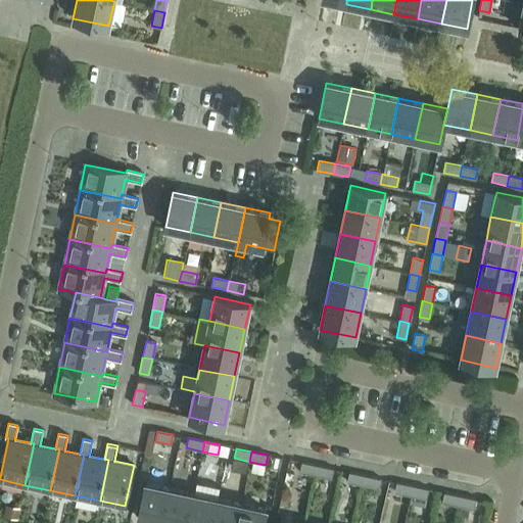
[(279,469),(281,459),(272,457),(269,470),(278,472),(279,469)]
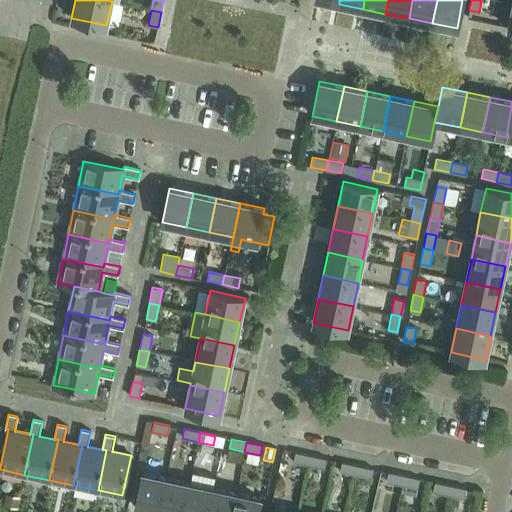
[(308,465),(310,456),(295,452),(293,462),(308,465)]
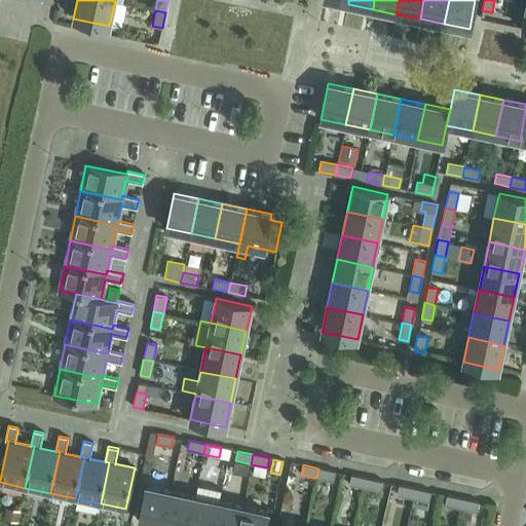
[(318,468),(316,478),(333,482),(335,472),(318,468)]
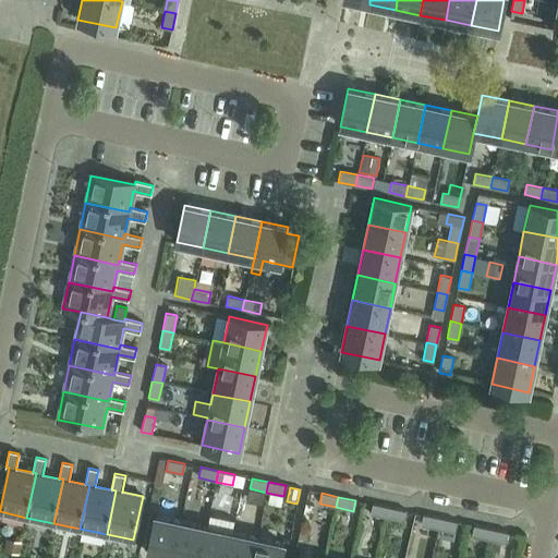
[(387,518),(388,508),(373,505),(371,514),(387,518)]
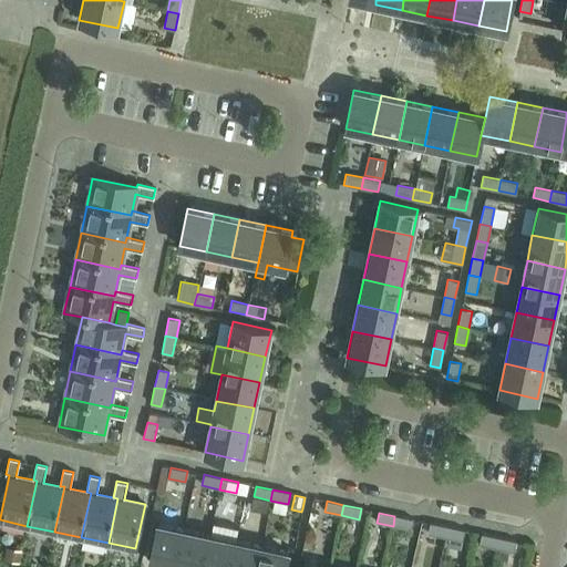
[(412,519),(394,516),(393,526),(411,529),(412,519)]
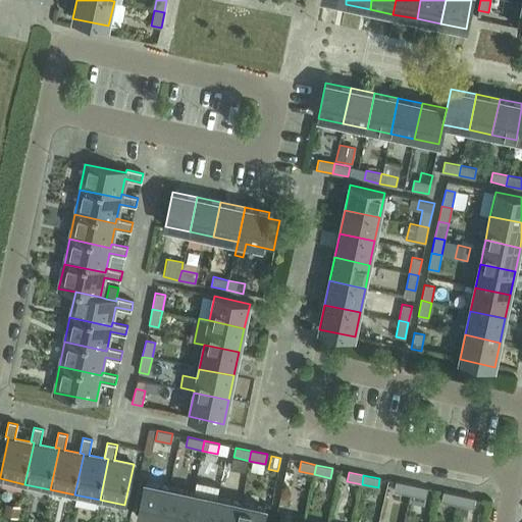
[(409,494),(412,485),(396,481),(394,491),(409,494)]
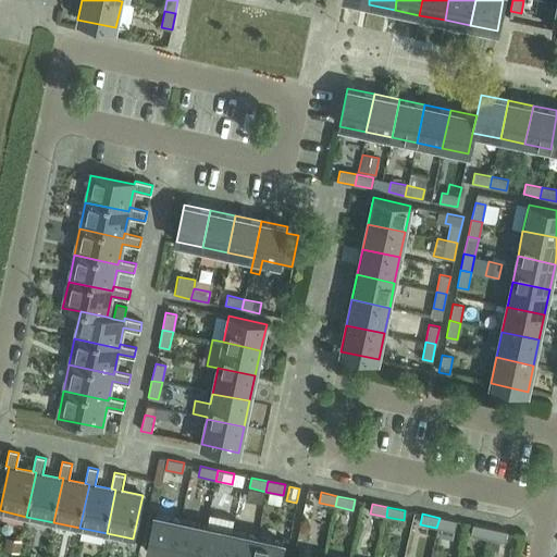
[(164,556),(172,556),(181,520),(155,515),(147,553),(164,556)]
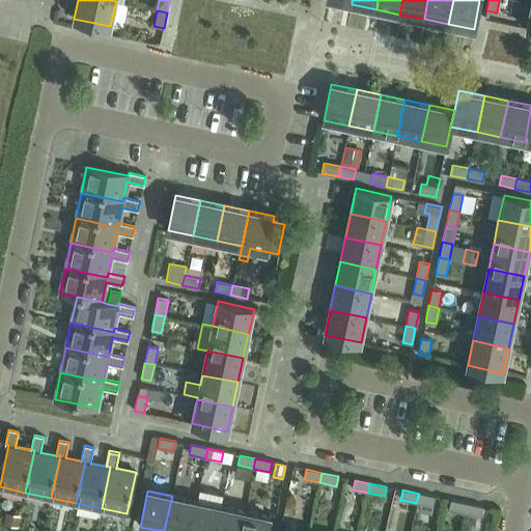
[(419,494),(416,503),(432,507),(435,497),(419,494)]
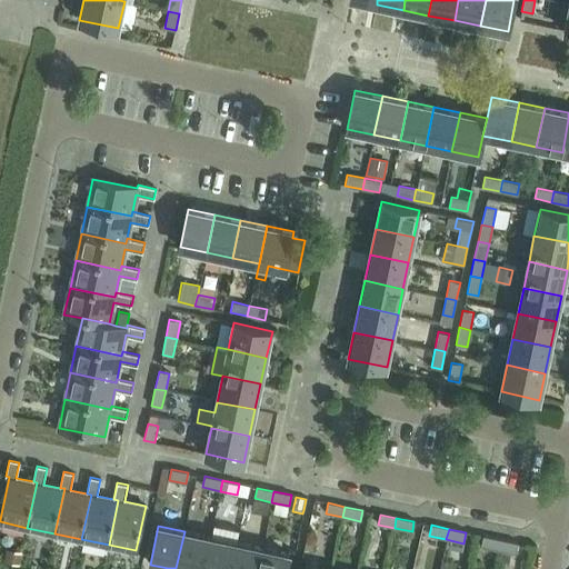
[(203,568),(210,537),(185,531),(176,568),(203,568)]
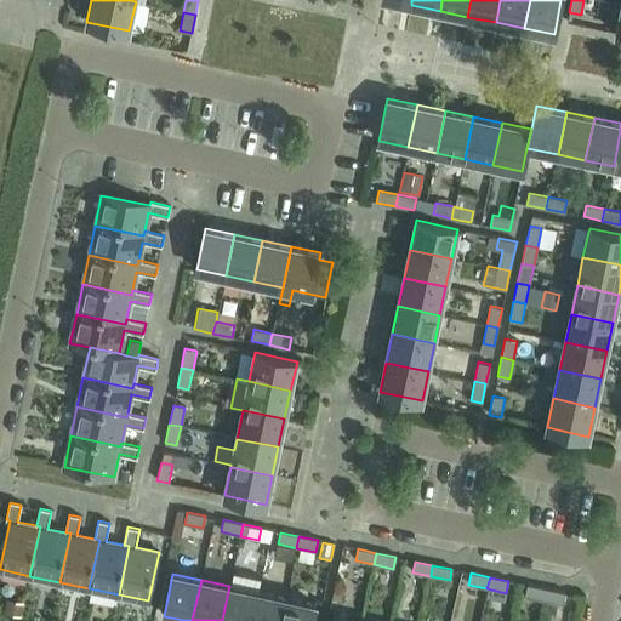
[(543,600),(546,588),(528,585),(525,597),(543,600)]
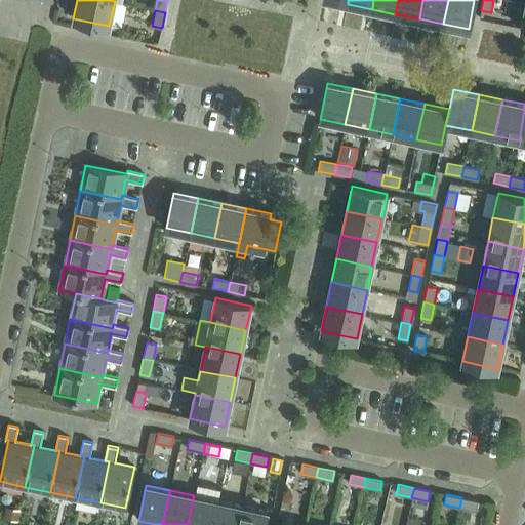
[(194,495),(188,524),(212,524),(217,500),(194,495)]
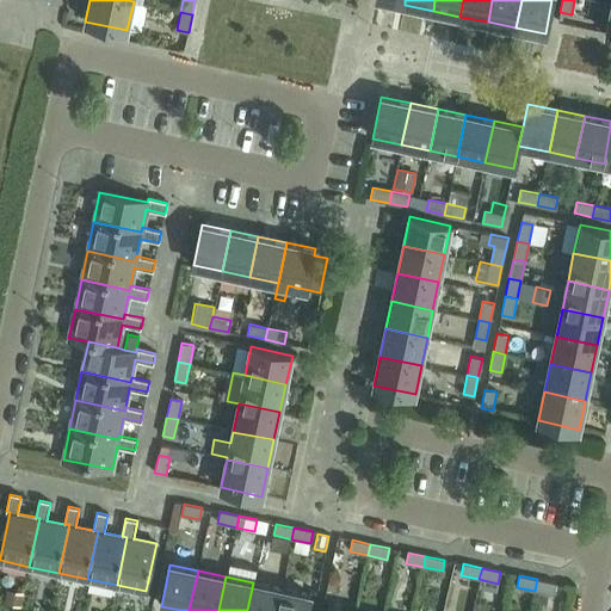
[(537,579),(535,591),(553,596),(556,584),(537,579)]
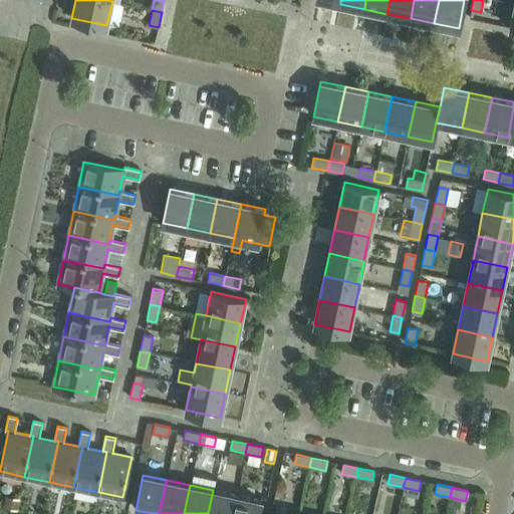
[(419,491),(404,488),(402,495),(417,499),(419,491)]
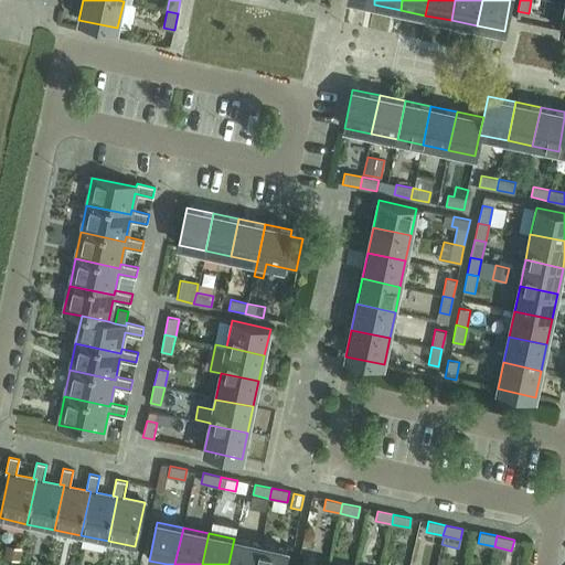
[(234,539),(228,564),(255,564),(260,544),(234,539)]
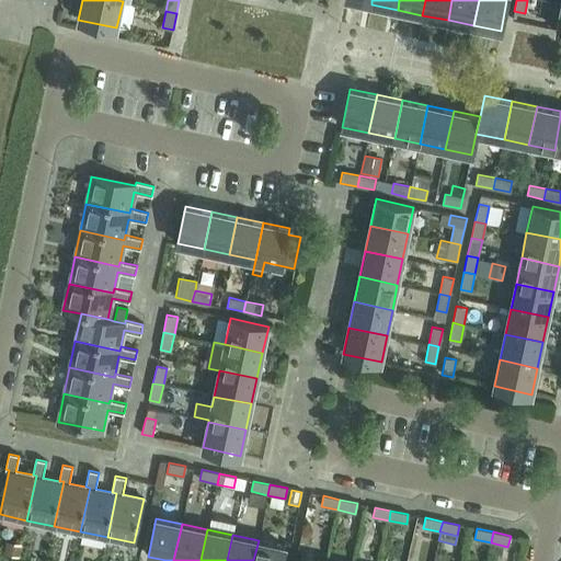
[(259,540),(253,560),(282,560),(286,546),(259,540)]
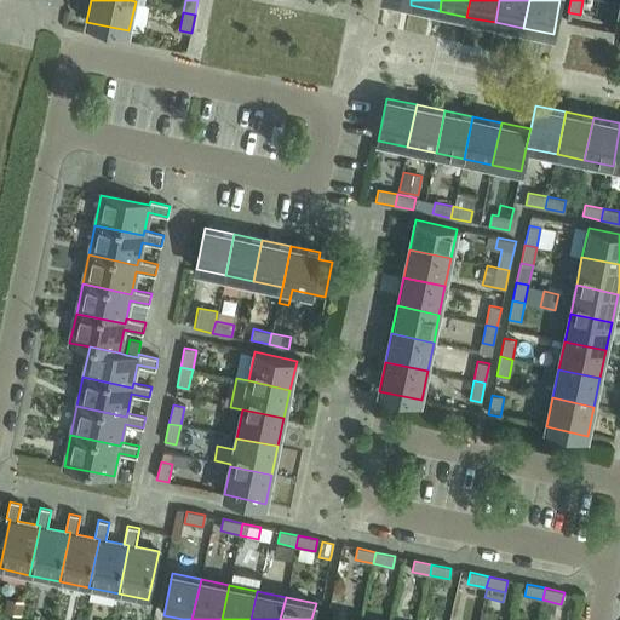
[(23,603),(6,600),(4,610),(21,615),(23,603)]
